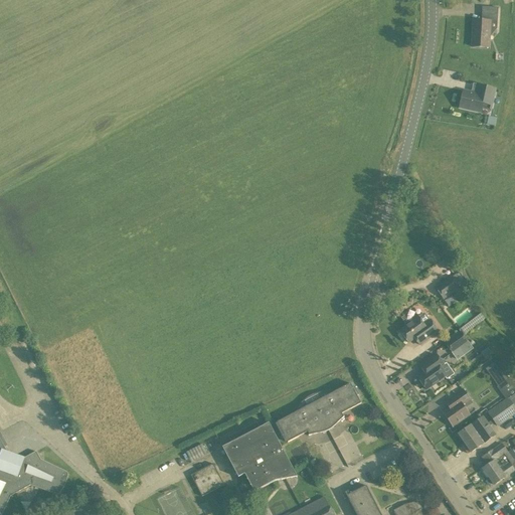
[(496,29),(498,8),(482,7),(481,20),(473,20),(471,47),(489,48),(489,36),(490,36),(496,29)]
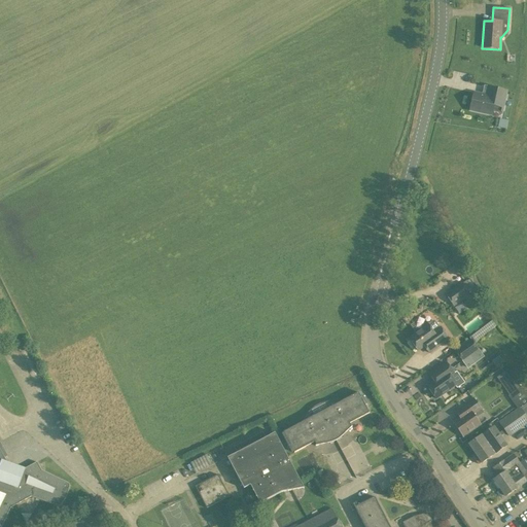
[(502,114),(507,91),(484,85),(482,95),(473,93),(469,111),(492,116),(493,112),(502,114)]
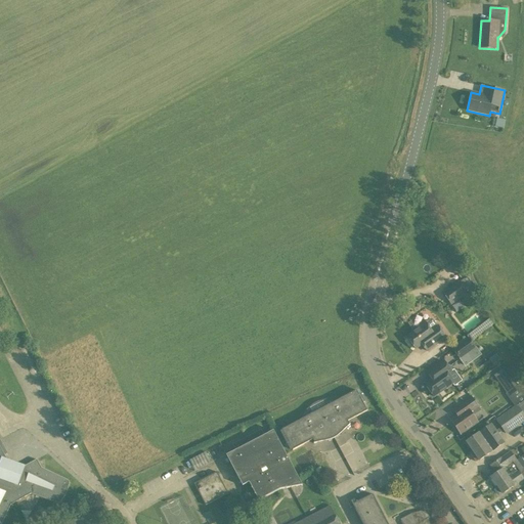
[(451,305),(467,294),(459,281),(442,293),(451,305)]
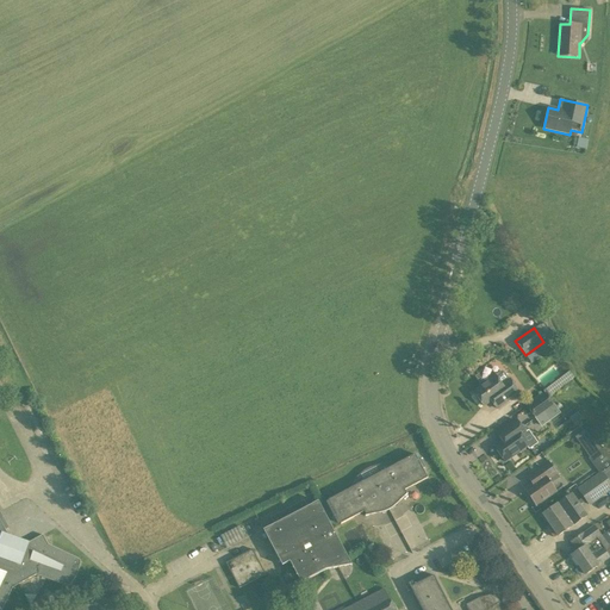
[(508,379),(503,372),(500,372),(480,386),(481,387),(473,392),(483,406),(491,402),(497,410),(520,393),(509,379),(508,379)]
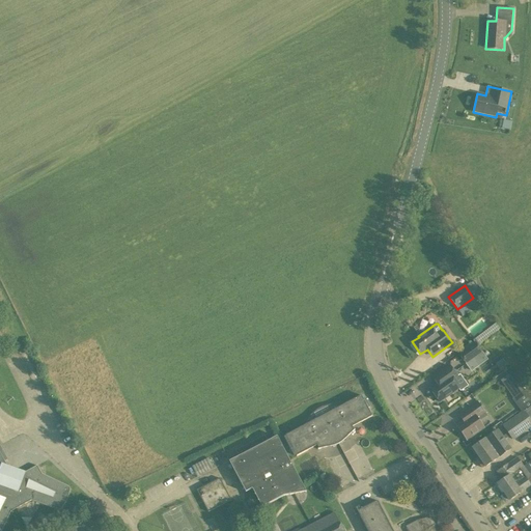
[(487,360),(475,342),(458,354),(466,365),(473,359),(478,366),(487,360)]
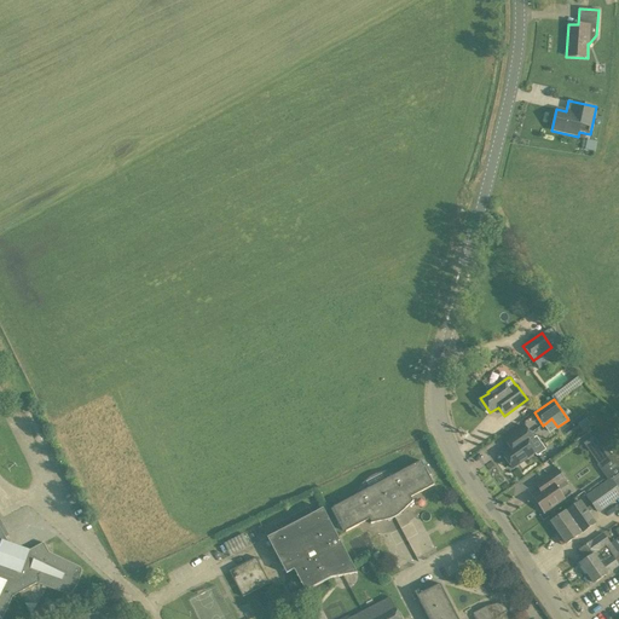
[(512,469),(537,452),(528,440),(532,437),(524,426),(503,440),(509,449),(502,453),(512,469)]
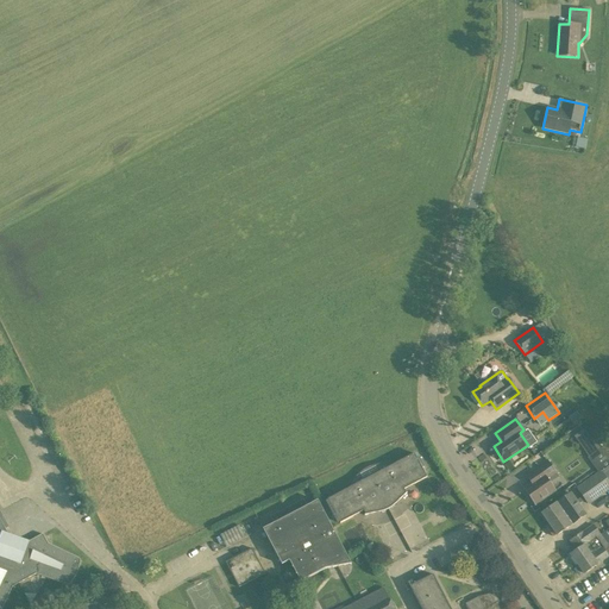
[(590,437),(583,431),(576,435),(581,443),(590,437)]
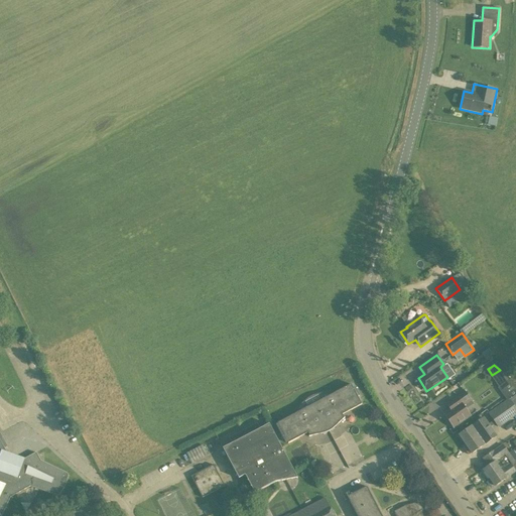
[(352,387),(351,384),(332,394),(331,391),(316,394),(313,395),(310,396),(308,397),(304,400),(299,405),(294,410),(296,413),(277,423),(278,426),(277,427),(279,432),(281,437),(284,435),(288,443),(307,433),(308,436),(325,433),(329,431),(333,428),(345,417),(343,414),(362,404),(358,396),(360,395),(357,391),(354,386),(352,387)]
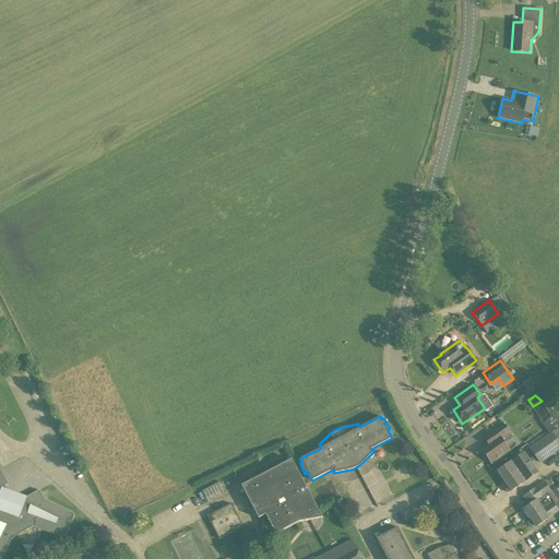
[(491,462),(509,450),(504,444),(513,438),(501,423),(488,431),(495,440),(482,449),(491,462)]
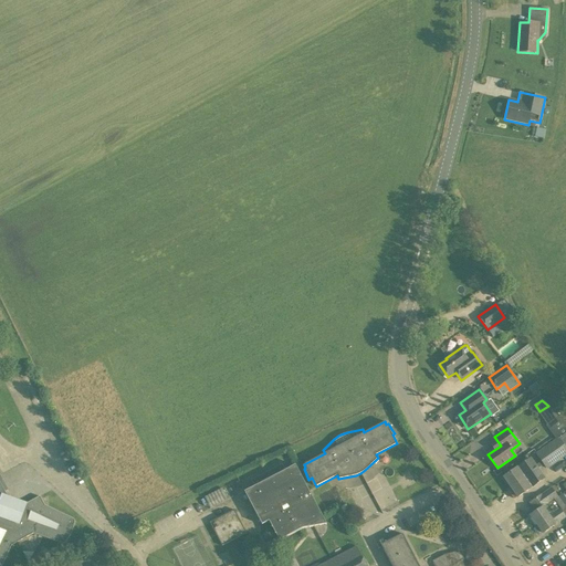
[(565,431),(555,439),(535,453),(546,470),(565,456),(565,431)]
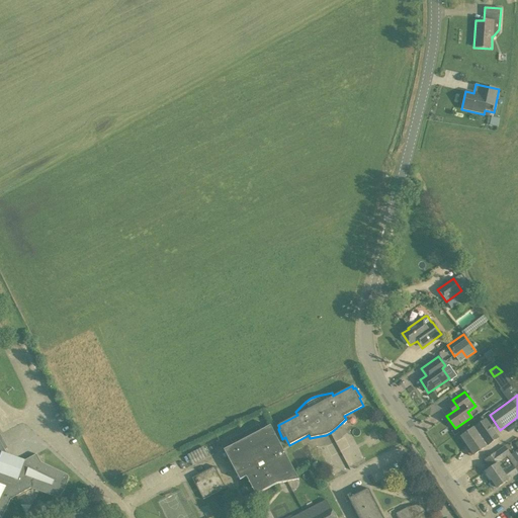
[(473,455),(486,447),(499,437),(486,420),(460,438),(467,447),(464,448),(470,456),(472,455),(473,455)]
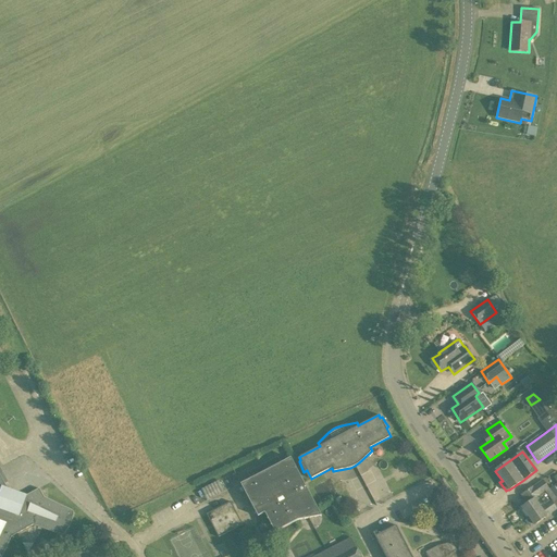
[(281,463),(277,457),(247,473),(250,479),(240,484),(257,517),(264,514),(274,532),(297,520),(321,516),(291,458),(281,463)]
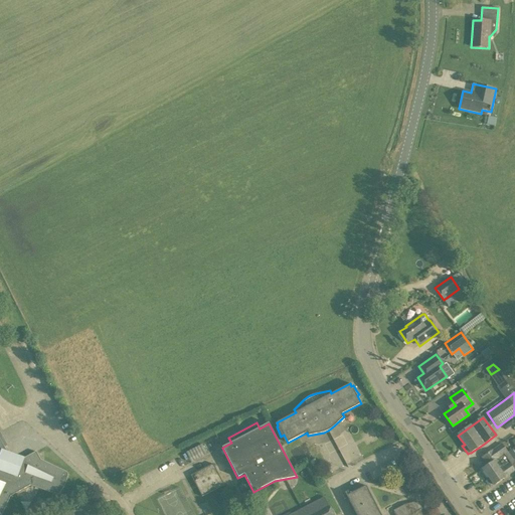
[(65,472),(40,459),(35,452),(24,458),(6,452),(0,440),(0,514),(10,496),(12,496),(25,488),(30,485),(40,489),(56,495),(57,495),(58,494),(63,486),(63,483),(60,481),(65,472)]
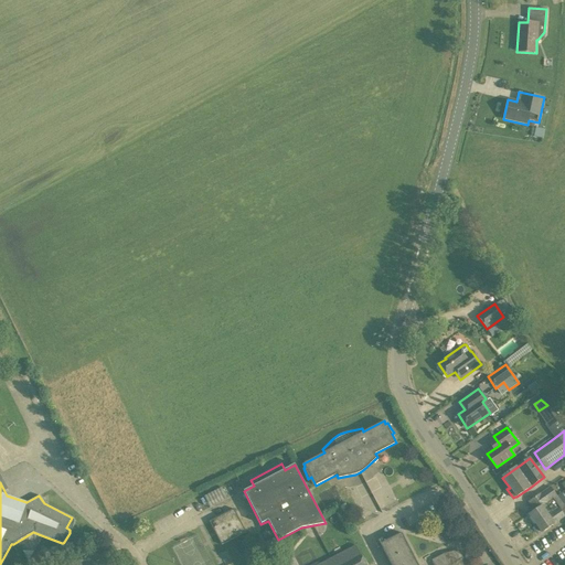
[(542,533),(554,524),(564,515),(564,508),(550,487),(528,502),(534,512),(530,515),(536,525),(534,528),(539,534),(542,532),(542,533)]
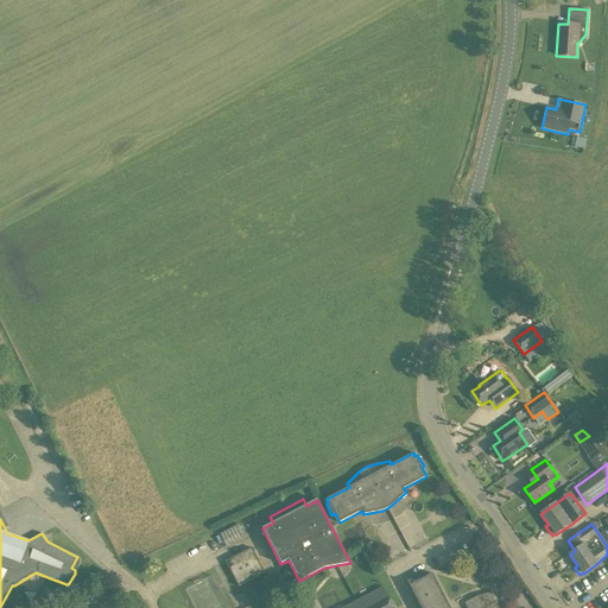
[(221,532),(225,544),(244,539),(240,526),(221,532)]
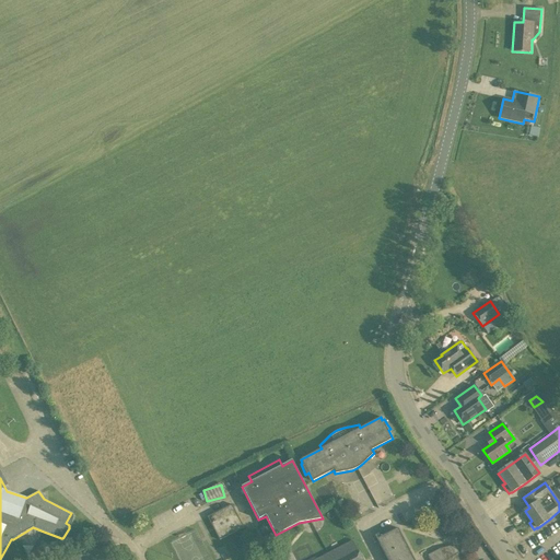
[(231,504),(208,516),(220,539),(243,527),(231,504)]
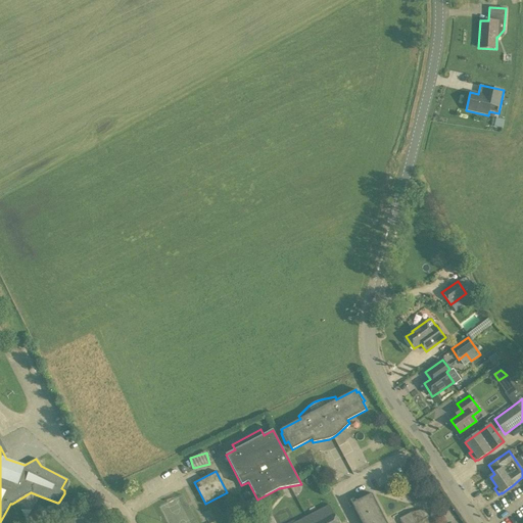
[(371,502),(367,497),(364,501),(357,504),(367,522),(436,522),(436,519),(430,520),(425,509),(410,513),(411,513),(399,519),(401,522),(386,522),(375,500),(371,502)]
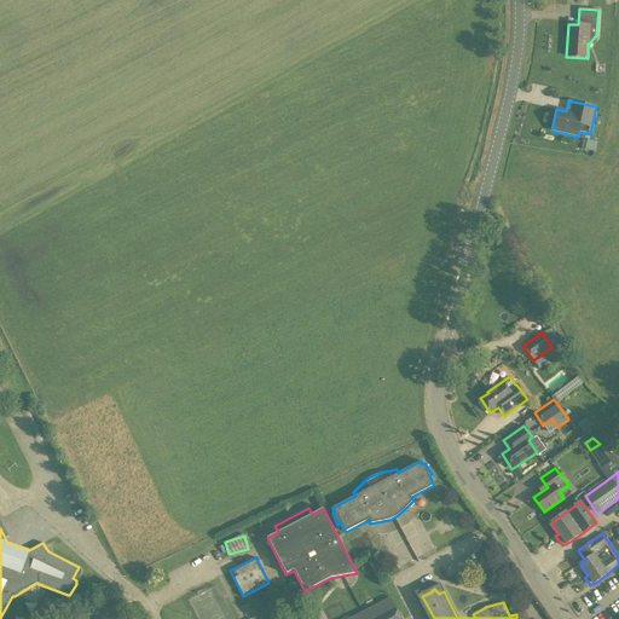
[(399,618),(389,600),(351,618),(399,618)]
